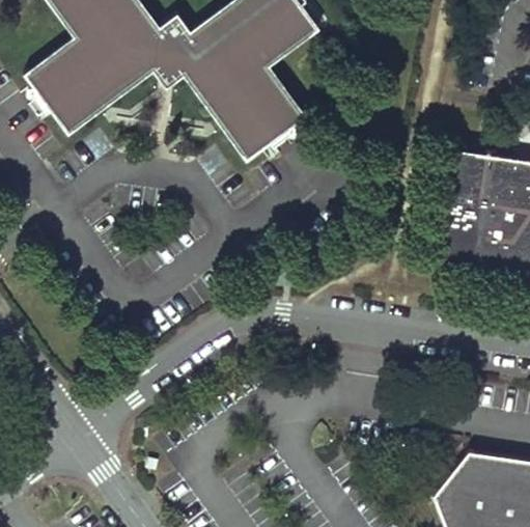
[(139,0),(45,0),(73,37),(24,73),(68,134),(152,72),(164,88),(184,75),(246,160),(306,115),(269,65),(317,28),(296,0),(230,0),(190,31),(176,14),(159,26),(139,0)]
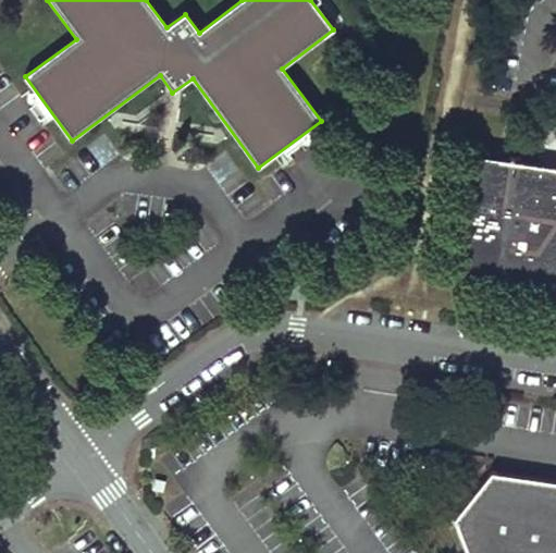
[(473,182),(460,277),(554,290),(555,289),(555,175),(548,174),(535,173),(538,166),(497,159),(483,168),(478,173),(473,182)]
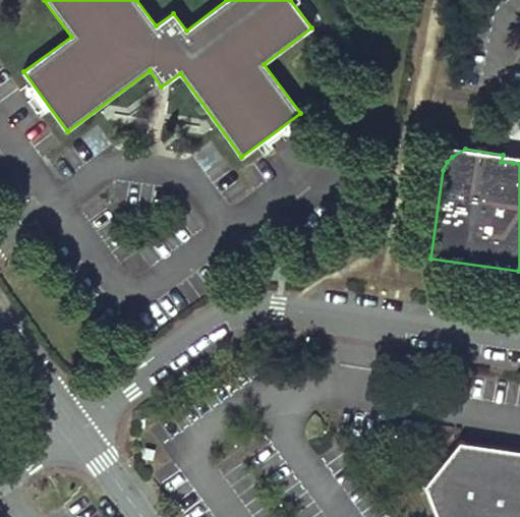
[(519,157),(503,155),(501,162),(513,163),(519,164),(519,157)]
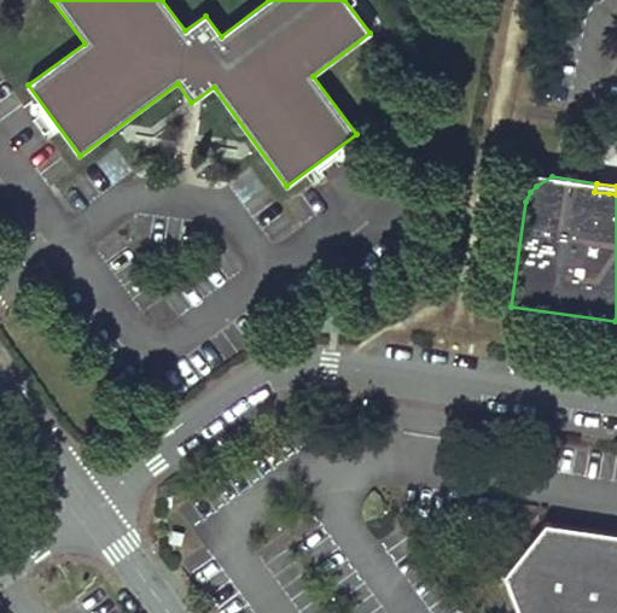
[(616,612),(616,537),(542,526),(504,581),(516,612),(616,612)]
